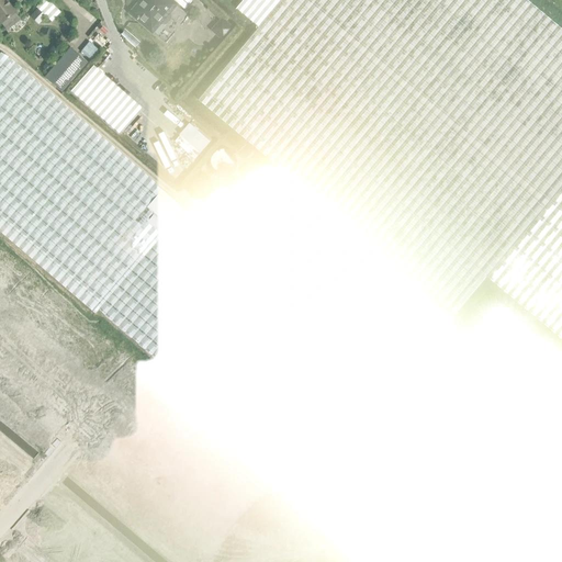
[(14,13),(3,0),(0,0),(0,23),(0,24),(6,31),(20,20),(14,13)]
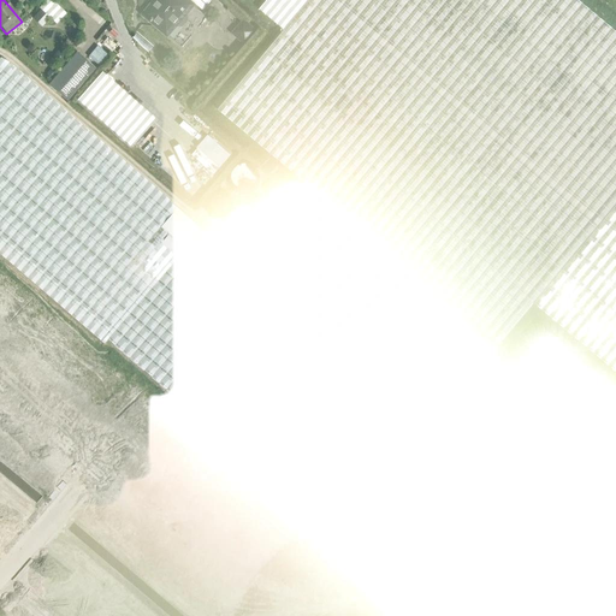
[(48,0),(40,9),(57,24),(66,15),(52,0),(48,0)]
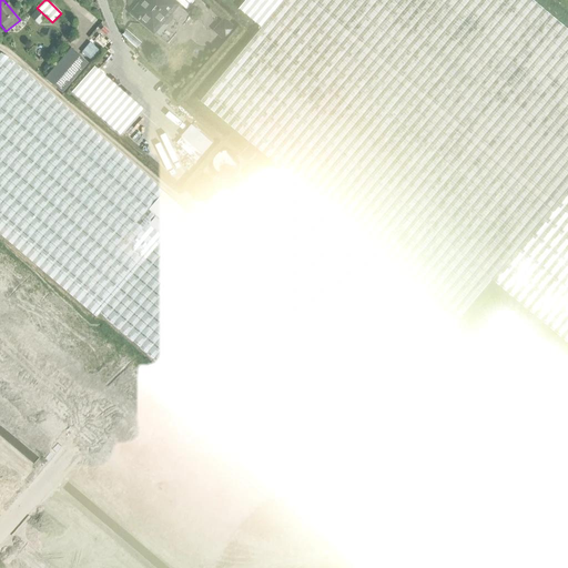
[(169,44),(192,17),(171,0),(145,0),(133,14),(169,44)]
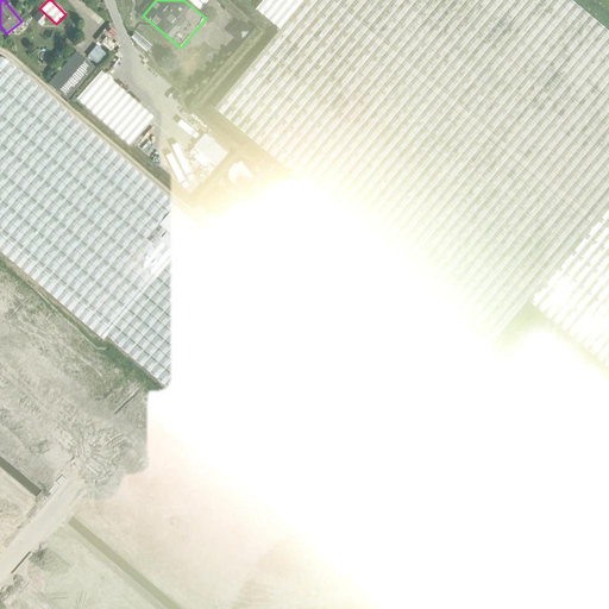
[(217,110),(419,277),(495,340),(527,300),(608,368),(608,29),(575,0),(306,0),(282,31),(217,110)]
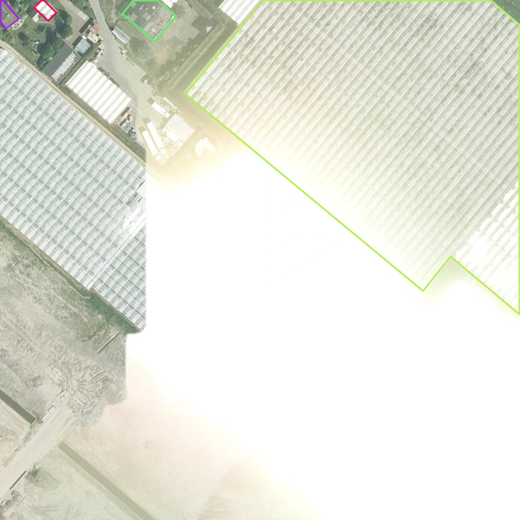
[(226,0),(219,9),(241,26),(261,0),(226,0)]
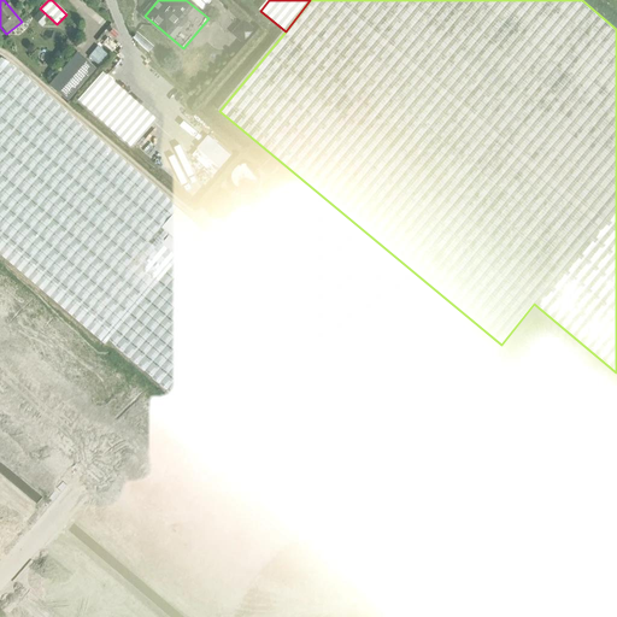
[(245,46),(258,31),(245,19),(230,34),(245,46)]
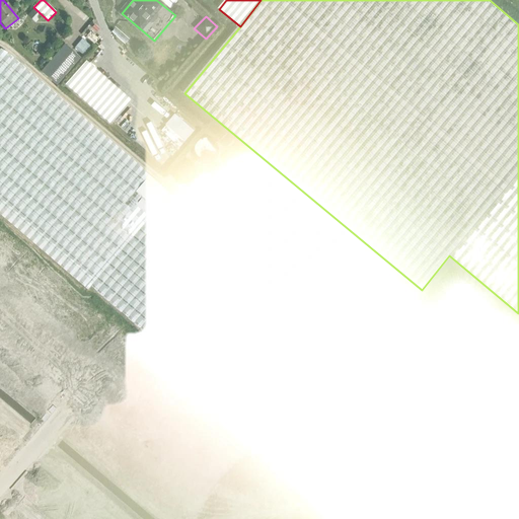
[(116,27),(112,31),(126,44),(130,39),(116,27)]
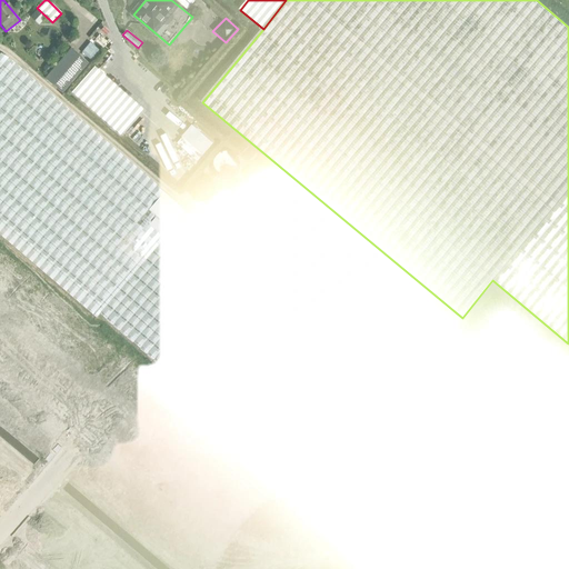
[(90,42),(81,52),(91,61),(100,51),(90,42)]
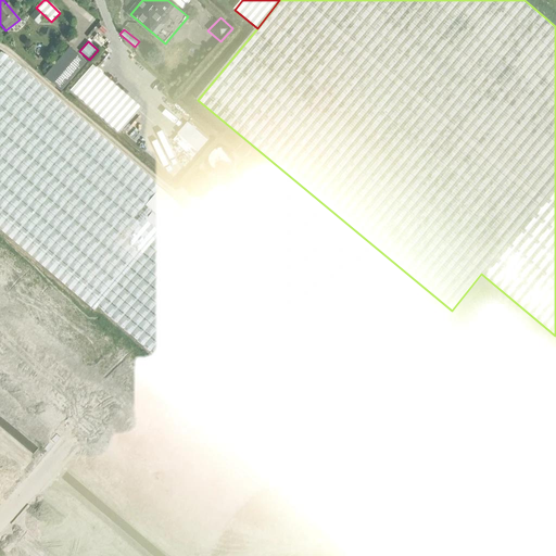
[(48,72),(42,77),(60,91),(86,62),(68,47),(61,55),(58,59),(50,67),(48,72)]
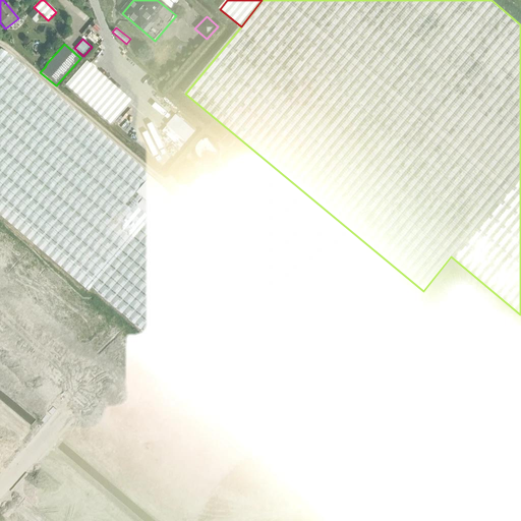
[(49,44),(44,48),(46,53),(53,55),(56,51),(53,45),(49,44)]
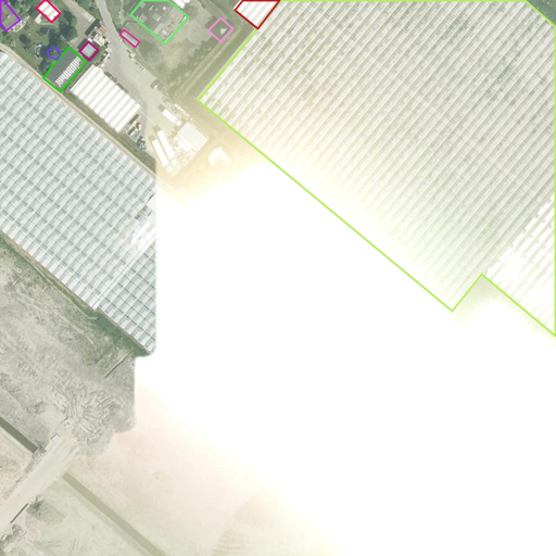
[(95,306),(343,519),(389,467),(366,446),(411,394),(392,378),(437,327),(257,173),(210,229),(193,249),(179,237),(172,244),(136,214),(160,187),(1,52),(0,53),(0,230),(92,310),(95,306)]
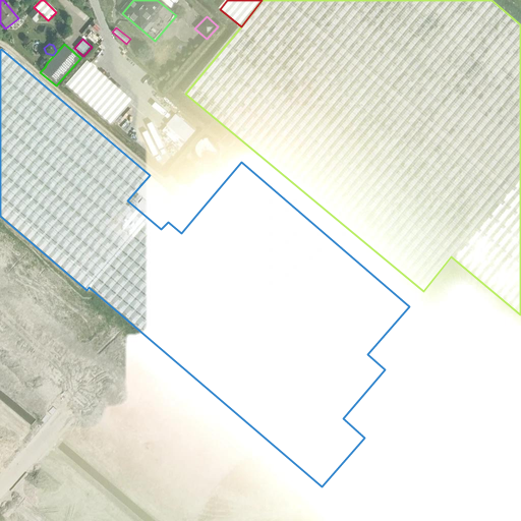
[(176,115),(167,125),(186,142),(195,131),(176,115)]
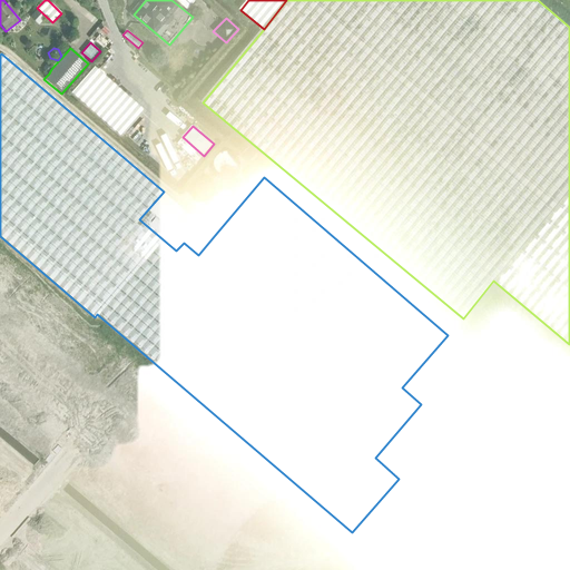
[(239,167),(238,164),(238,160),(236,157),(235,155),(232,153),(228,150),(226,150),(223,149),(218,149),(216,150),(213,151),(209,154),(208,156),(206,160),(205,163),(204,167),(205,170),(206,174),(207,176),(209,179),(212,182),(214,183),(218,184),(220,184),(224,184),(227,183),(231,182),(234,179),(236,177),(237,174),(238,170),(239,167)]
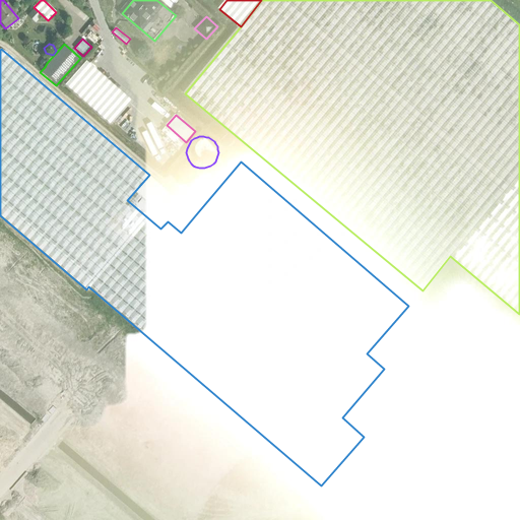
[(196,214),(149,175),(127,200),(160,229),(168,221),(181,233),(196,214)]
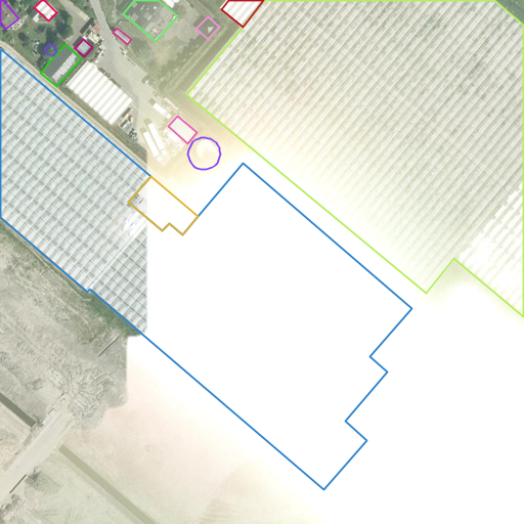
[(375,441),(331,493),(366,523),(523,523),(523,342),(462,289),(349,420),(375,441)]
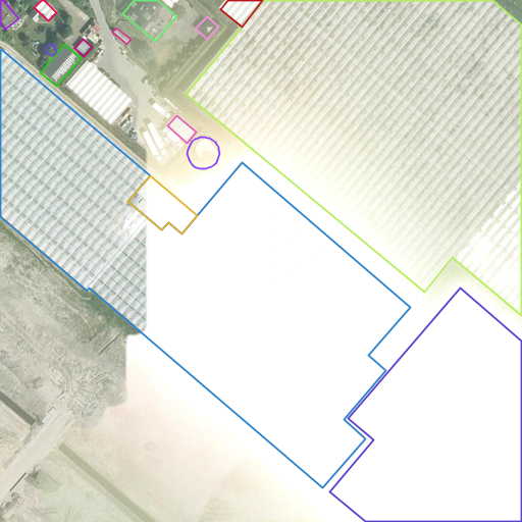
[(76,426),(72,431),(75,434),(81,429),(76,426)]
